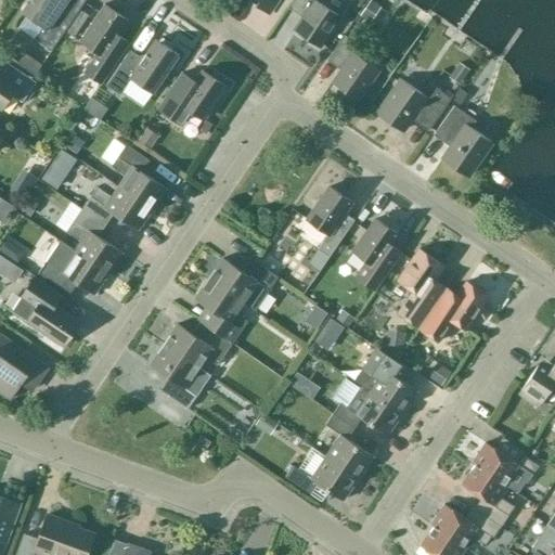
[(51,51),(85,0),(29,0),(22,13),(41,27),(34,39),(51,51)]
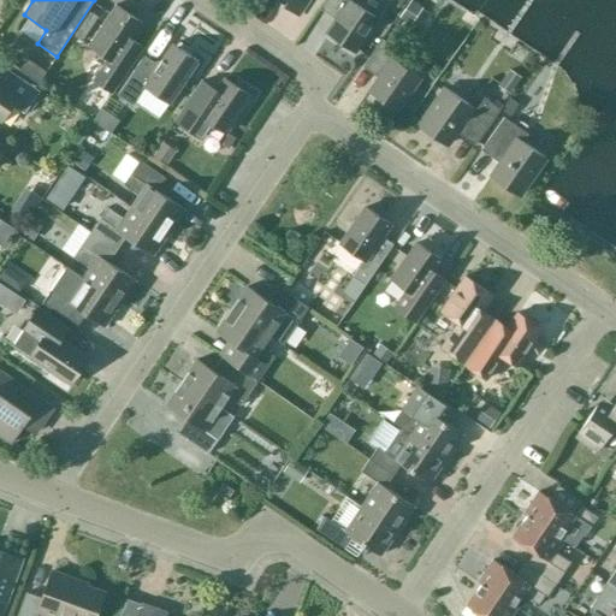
[(298,15),(307,0),(282,0),(280,3),(298,15)]
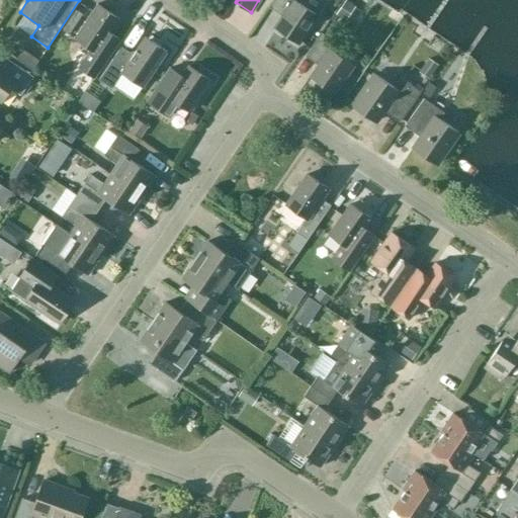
[(273,0),(269,7),(283,17),(275,29),(296,44),(317,14),(301,4),(304,0),(273,0)]
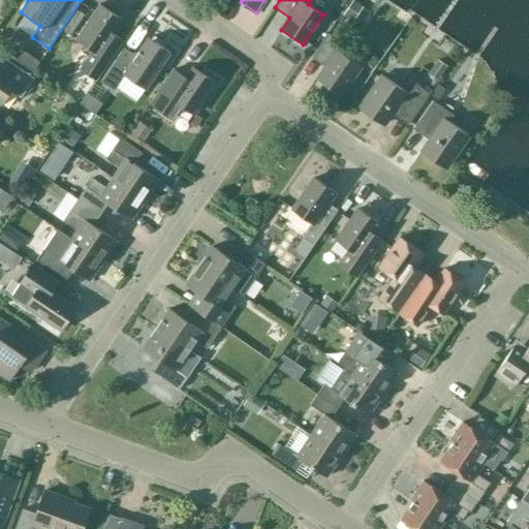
[(363,7),(352,0),(342,16),(352,23),(363,7)]
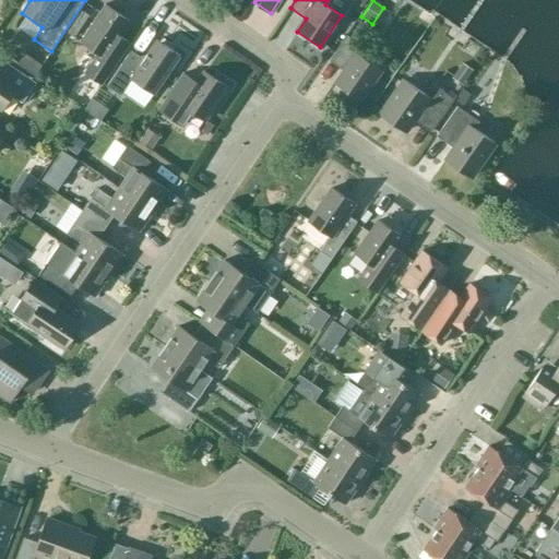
[(111,49),(130,22),(104,4),(79,40),(96,52),(83,72),(102,85),(121,56),(111,49)]
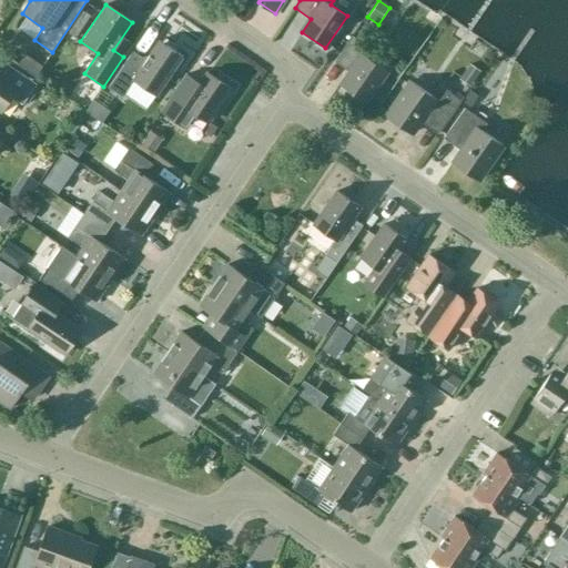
[(364,102),(386,70),(369,59),(374,51),(352,36),(334,61),(351,72),(341,85),(364,102)]
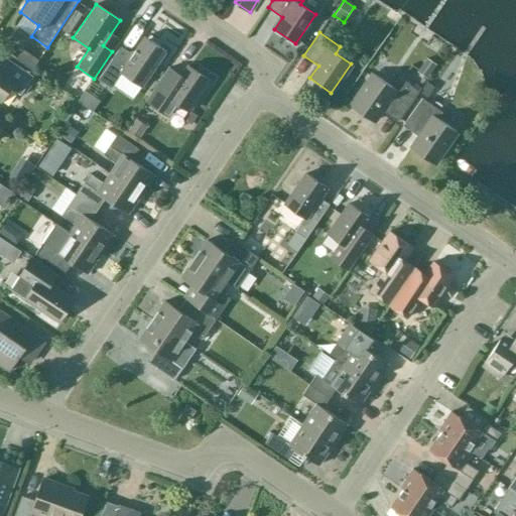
[(165,51),(144,36),(132,54),(127,56),(117,50),(98,80),(110,89),(120,74),(141,88),(165,51)]
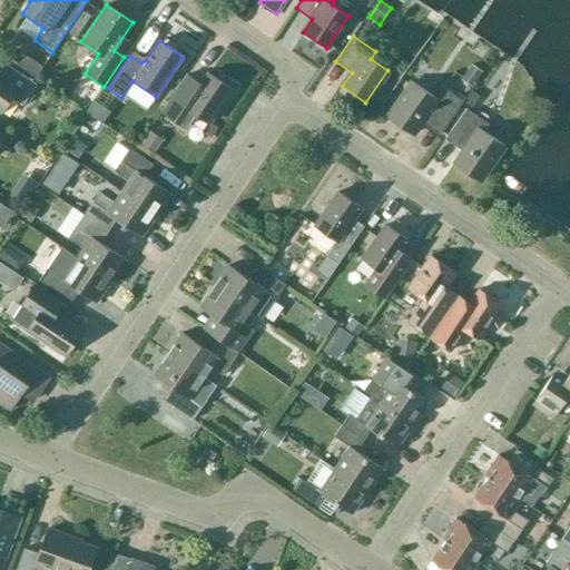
[(482,71),(471,64),(460,79),(472,87),(482,71)]
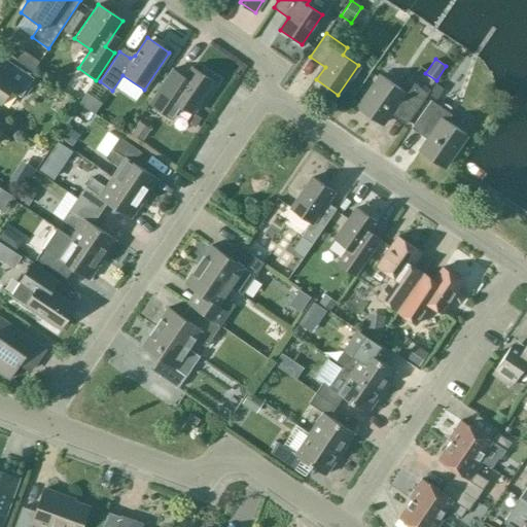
[(21,97),(34,78),(10,62),(3,72),(0,70),(0,103),(0,104),(10,90),(21,97)]
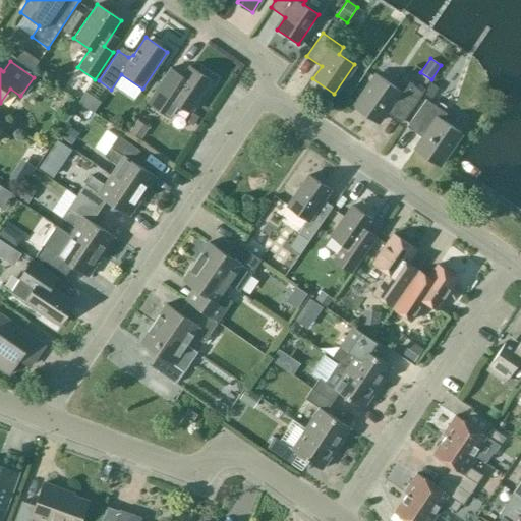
[(211,80),(190,67),(184,77),(170,68),(149,102),(171,117),(179,105),(190,112),(211,80)]
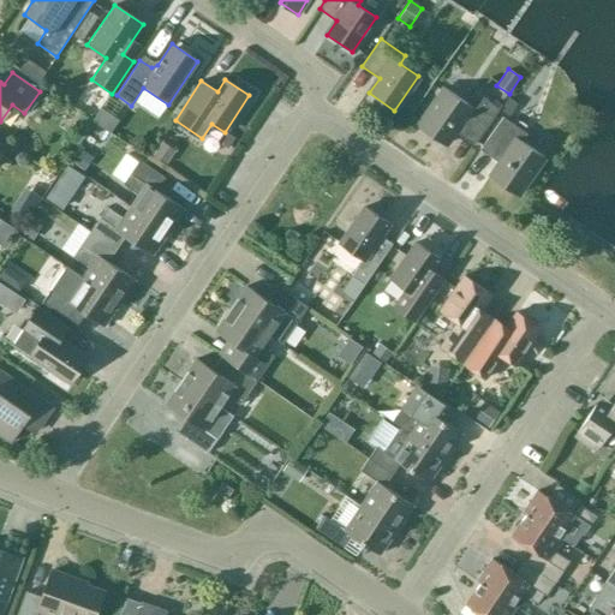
[(475,145),(500,109),(475,93),(467,103),(446,88),(418,127),(445,145),(454,131),(475,145)]
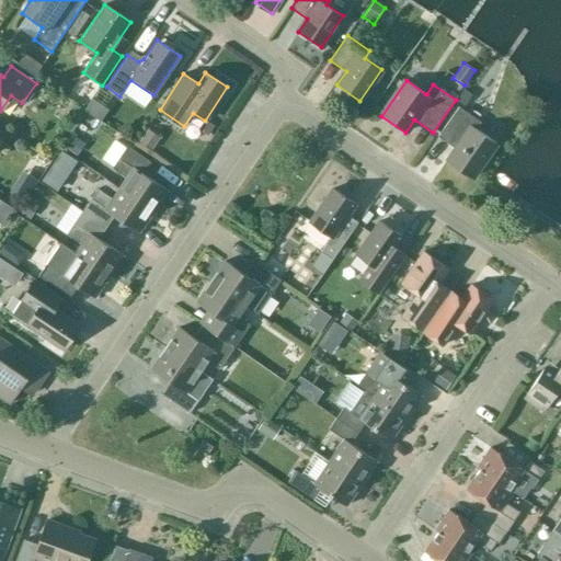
[(83,111),(73,103),(63,119),(73,126),(83,111)]
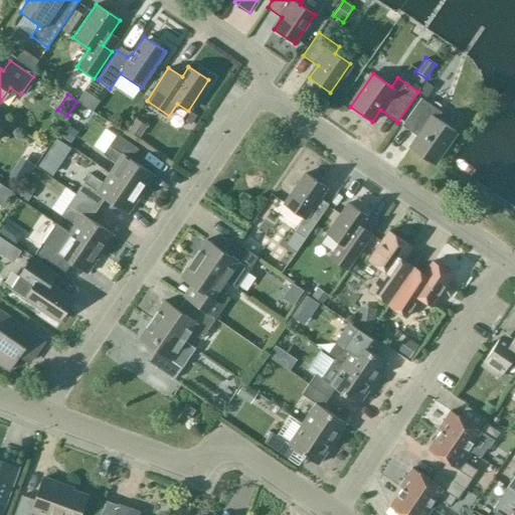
[(432,164),(455,131),(437,119),(441,113),(420,98),(401,125),(418,137),(410,148),(432,164)]
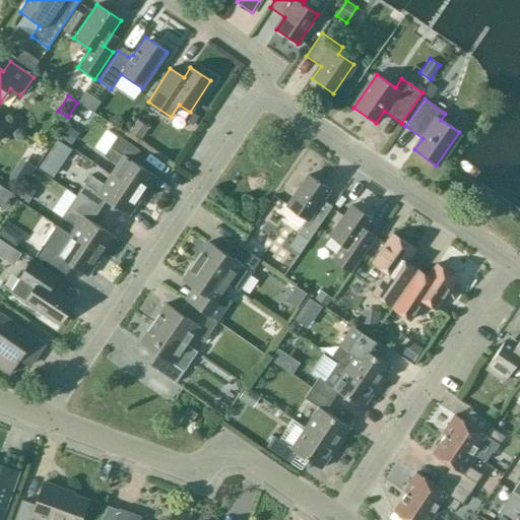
[(129,133),(141,140),(148,127),(137,120),(129,133)]
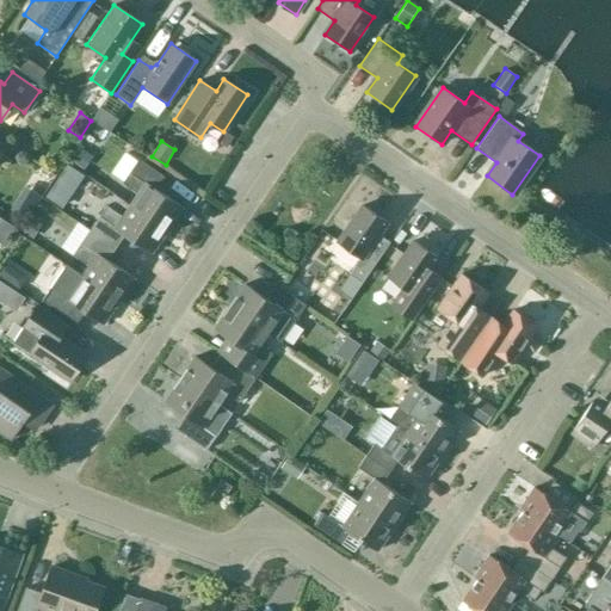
[(93,156),(79,147),(69,161),(85,171),(93,156)]
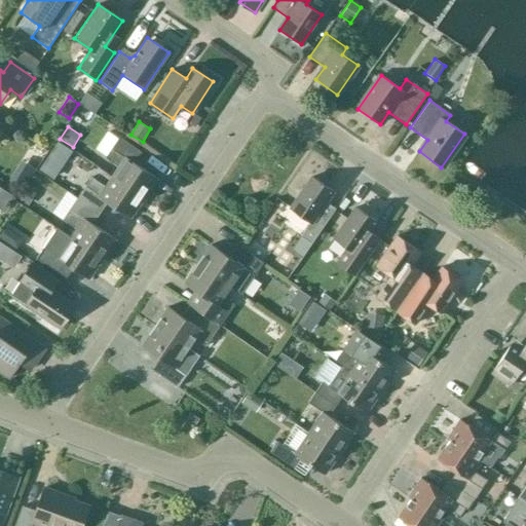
[(112,176),(144,198),(157,179),(135,162),(142,152),(119,137),(105,157),(118,166),(112,176)]
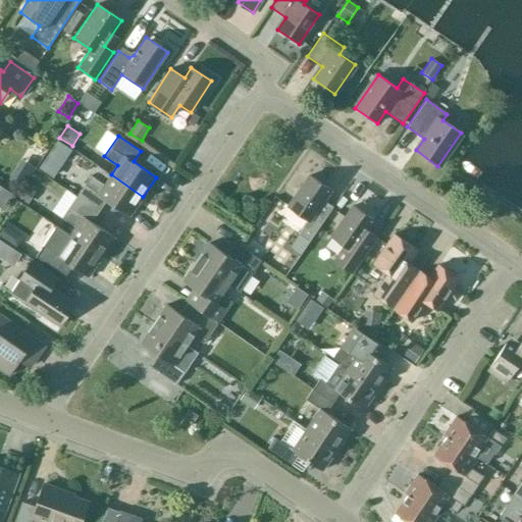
[(66,147),(57,142),(49,155),(57,160),(66,147)]
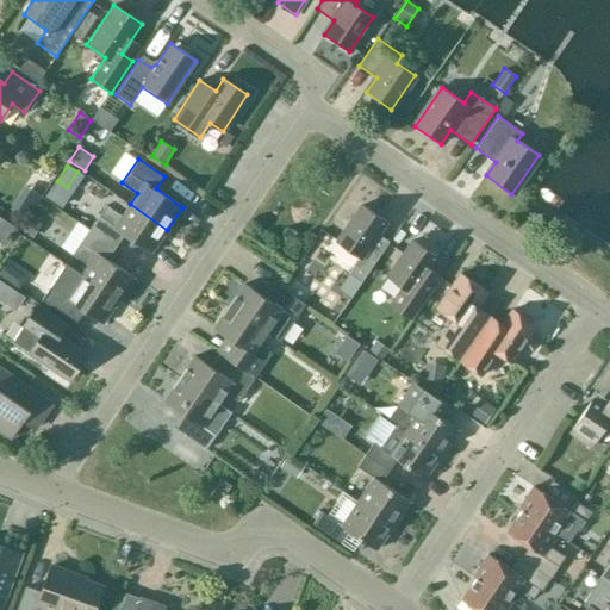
[(24,221),(30,212),(17,203),(11,212),(24,221)]
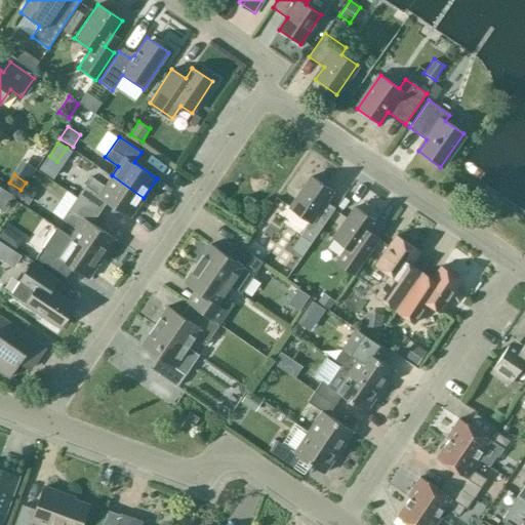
[(130,217),(144,198),(112,175),(105,186),(91,176),(78,197),(101,212),(107,202),(130,217)]
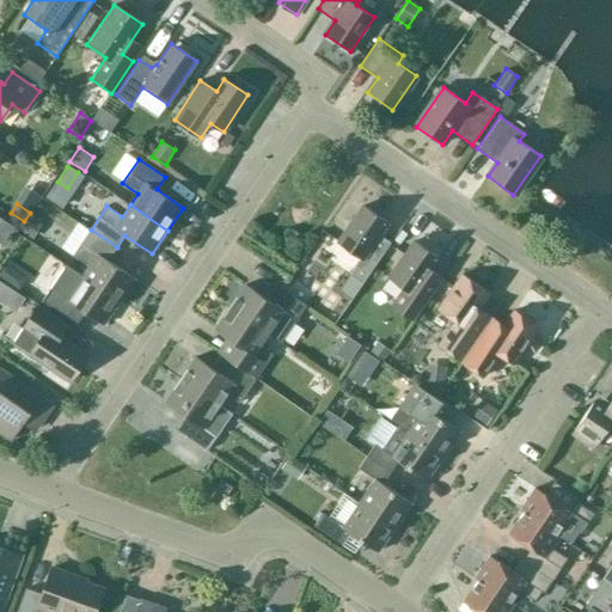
[(352,299),(391,243),(378,234),(386,222),(362,206),(337,242),(361,258),(338,291),(352,299)]
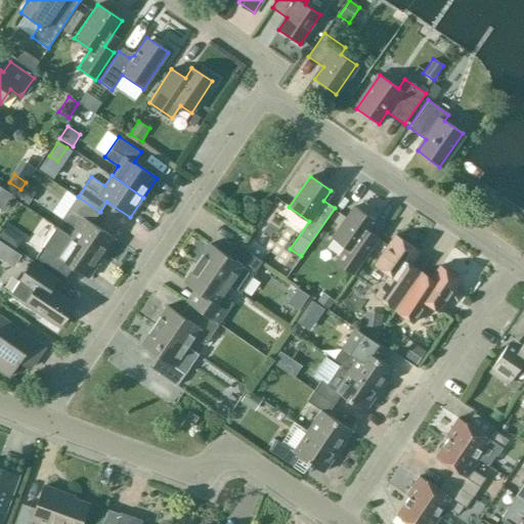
[(20,200),(31,207),(37,199),(26,191),(20,200)]
